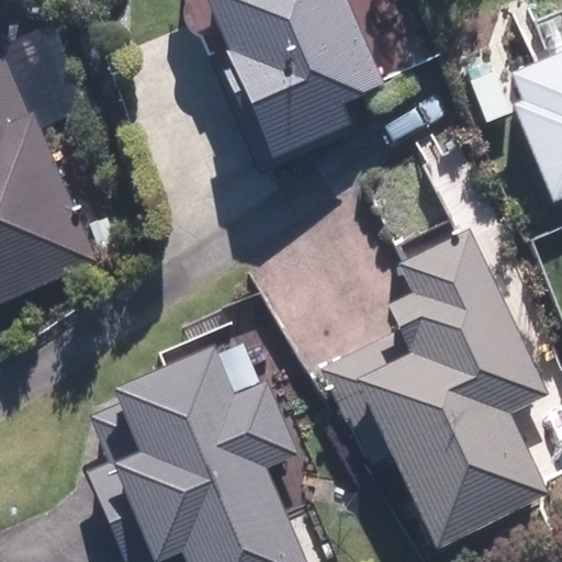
[(253,103),(273,158),(363,123),(355,98),(390,83),(357,0),(212,0),(234,56),(224,60),(242,107),(253,103)]
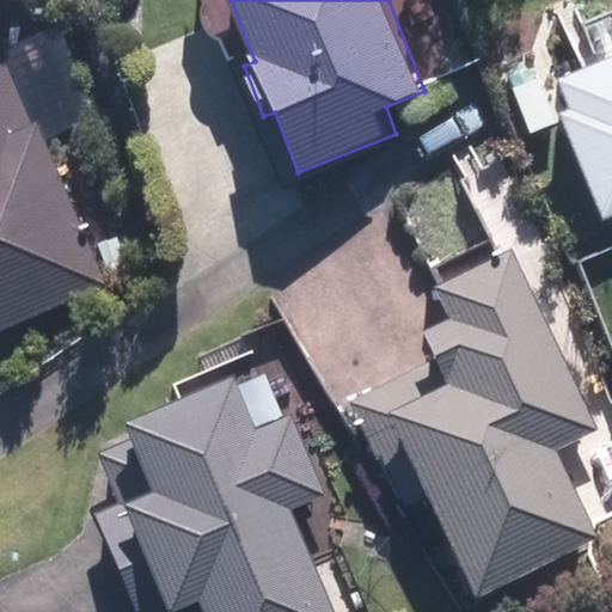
[(1,35),(0,35),(0,332),(109,286),(1,35)]
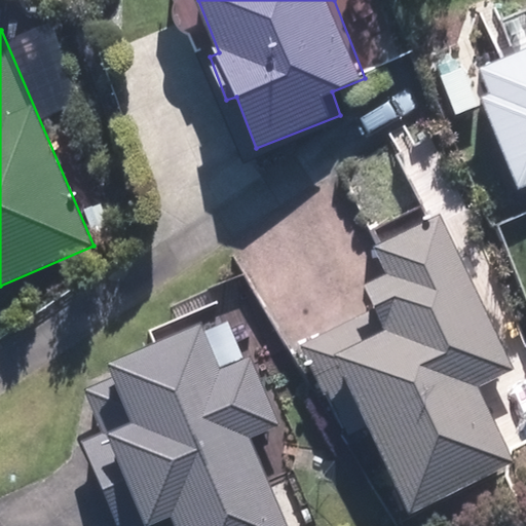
[(480,97),(519,187),(525,183),(525,47),(479,68),(489,92),(480,97)]
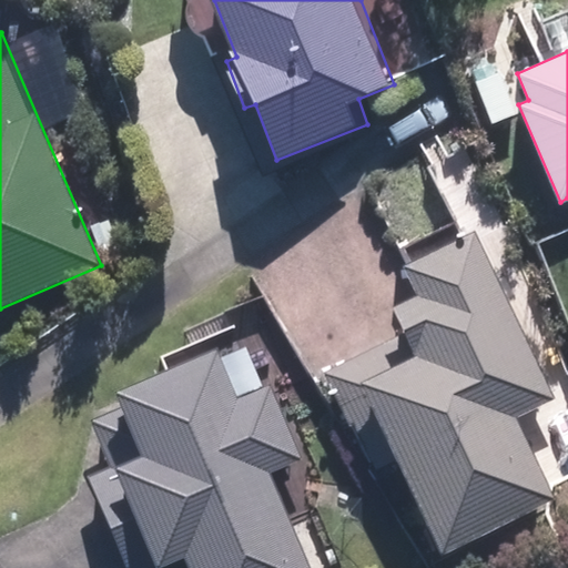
[(421,292),(385,307),(408,358),(364,378),(444,557),(558,506),(518,415),(555,398),(469,210),(398,241),(421,292)]
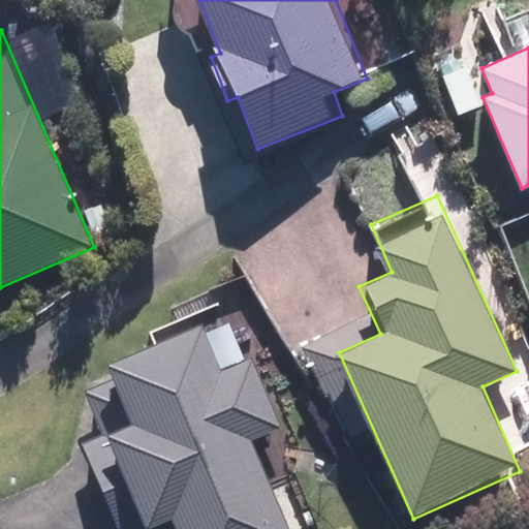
[(156,528),(175,523),(177,528),(314,528),(292,468),(272,476),(256,435),(277,428),(254,368),(230,376),(211,323),(114,360),(136,421),(83,440),(101,489),(116,528),(156,528)]
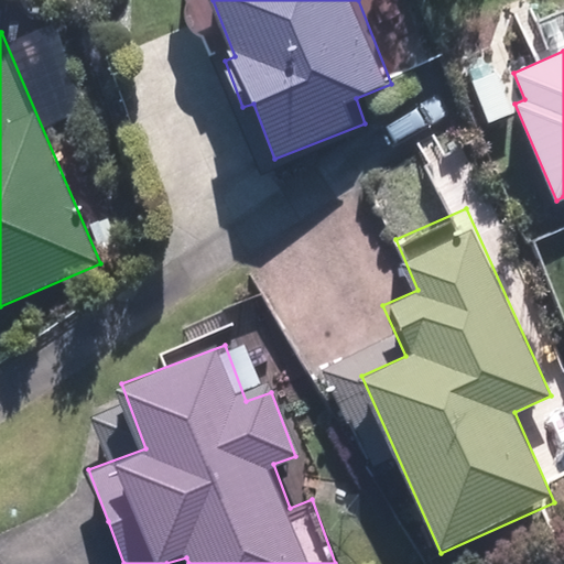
All buildings are outlined.
